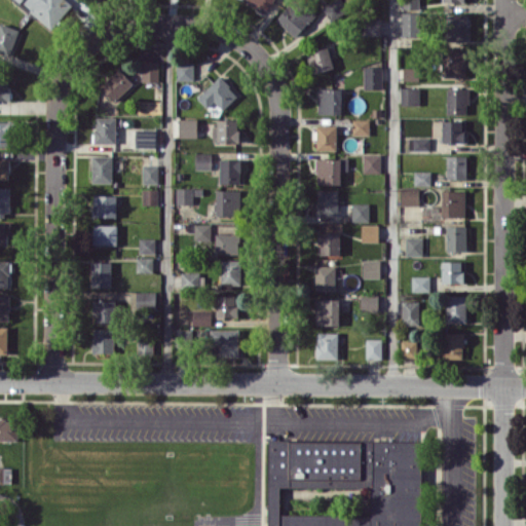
[(17,0),(21,1),(20,2),(53,29),(73,3),(68,0),(17,0)]
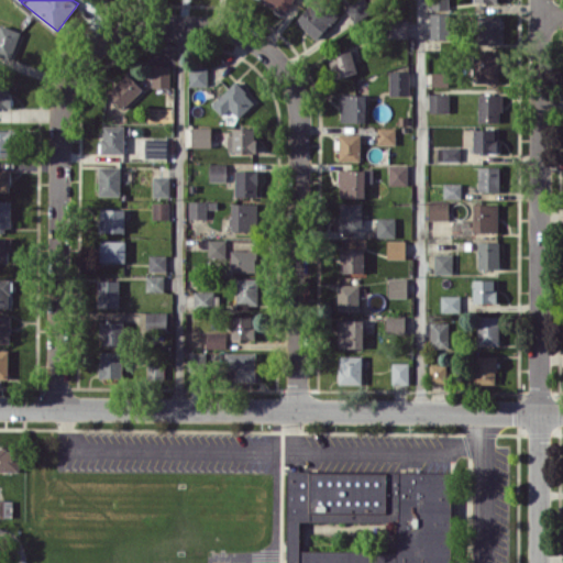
[(264,0),(288,11),(293,0),(264,0)]
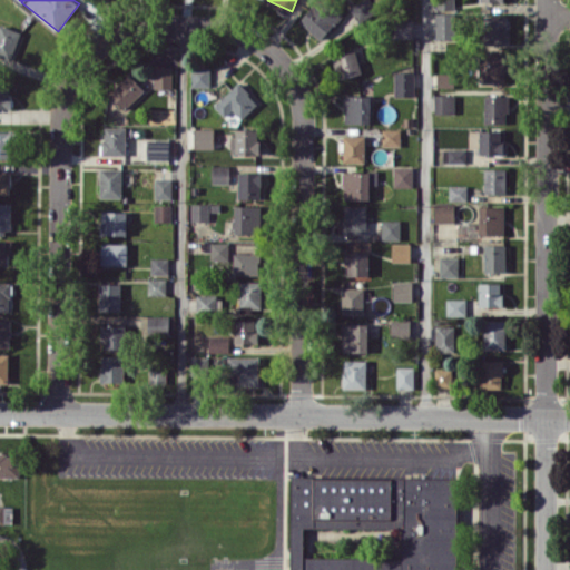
[(343,13),(328,2),(325,8),(316,1),(300,21),(321,39),(343,13)]
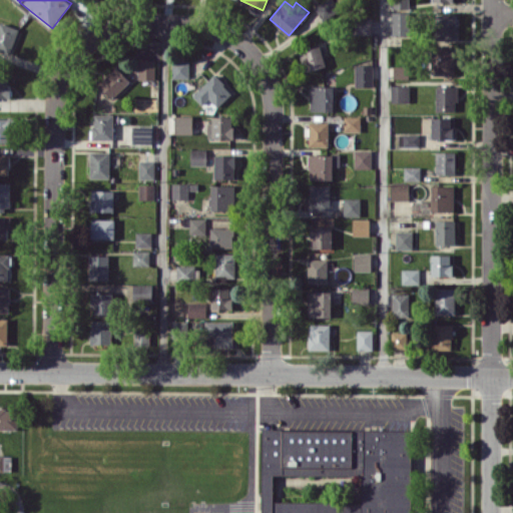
[(411,36),(412,12),(393,11),(392,35),(411,36)]
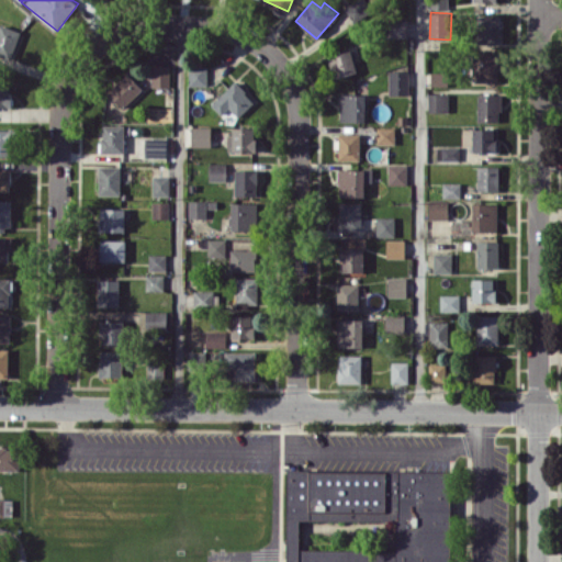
[(499,43),(499,15),(479,17),(479,44),(499,43)]
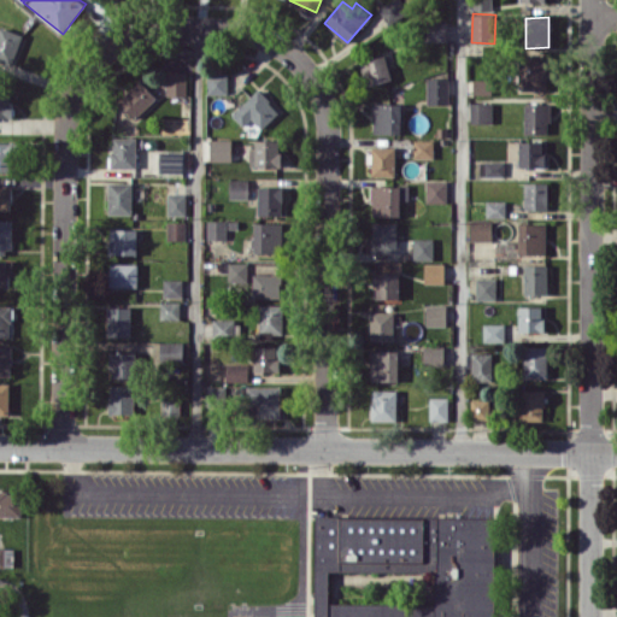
[(447,22),(428,22),(427,41),(447,41),(447,22)]
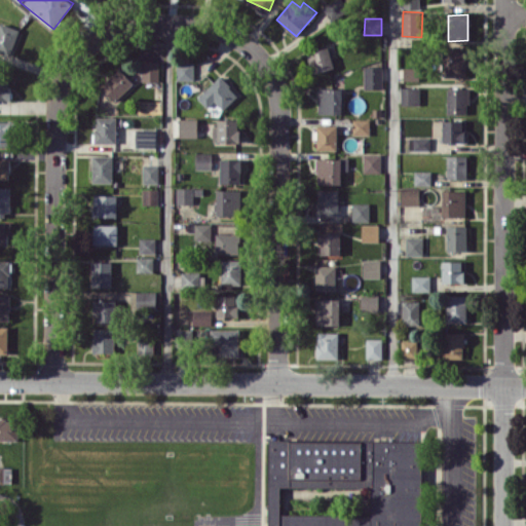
[(19,28),(0,23),(0,50),(11,54),(19,28)]
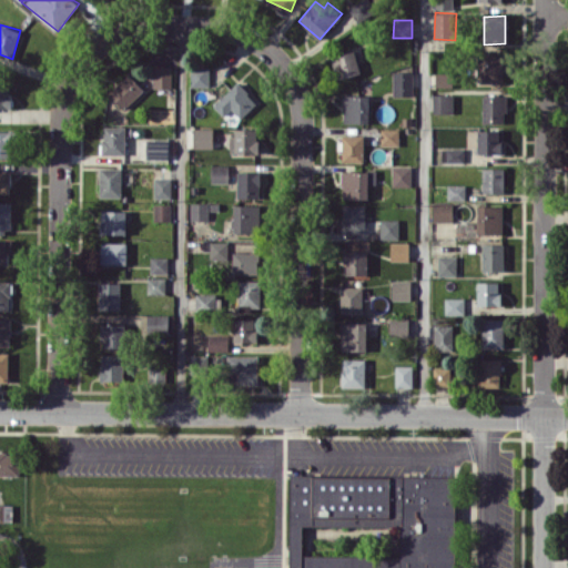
[(361,73),(355,50),(333,56),(338,79),(361,73)]
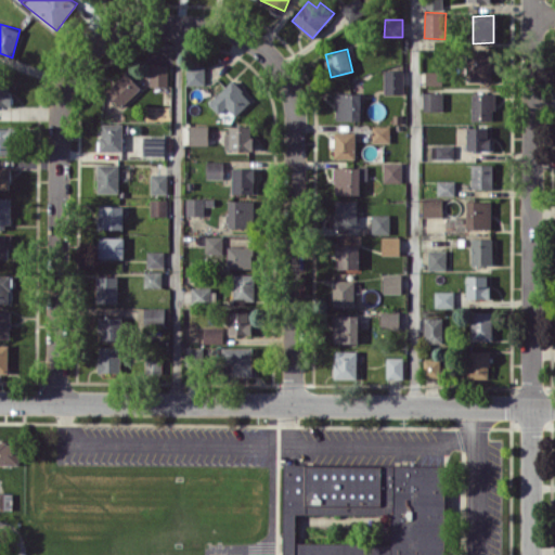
[(492,80),(491,52),(466,53),(467,80),(492,80)]
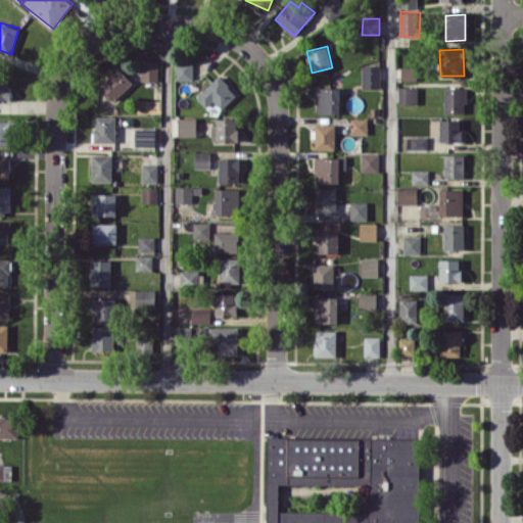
[(158,81),(158,61),(141,61),(141,81),(158,81)]
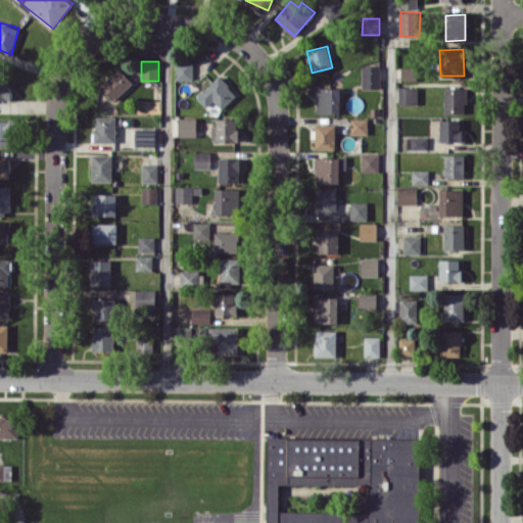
[(193,80),(193,61),(177,61),(176,80),(193,80)]
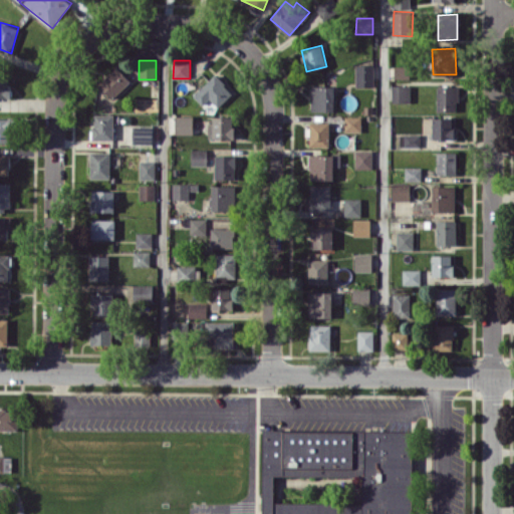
[(374,64),(355,65),(355,86),(374,86),(374,64)]
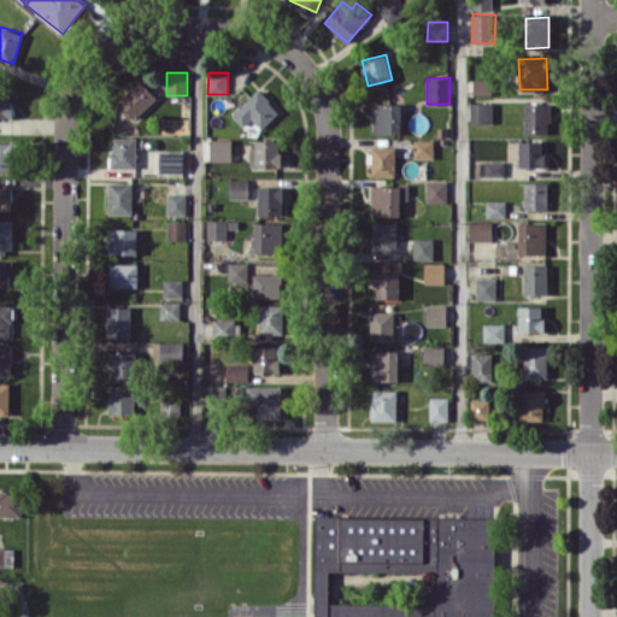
[(157,97),(140,80),(118,101),(135,118),(157,97)]
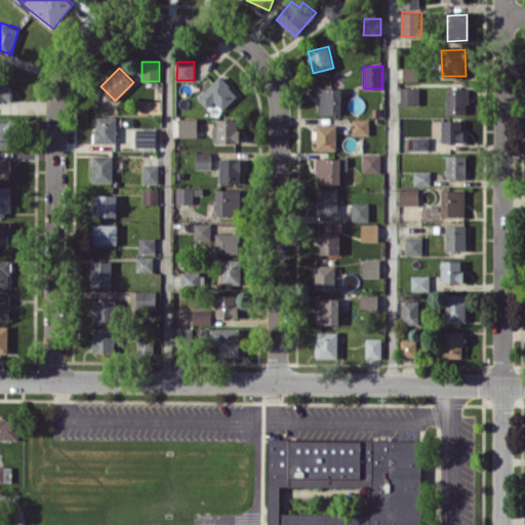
[(419,80),(419,68),(403,68),(403,80),(419,80)]
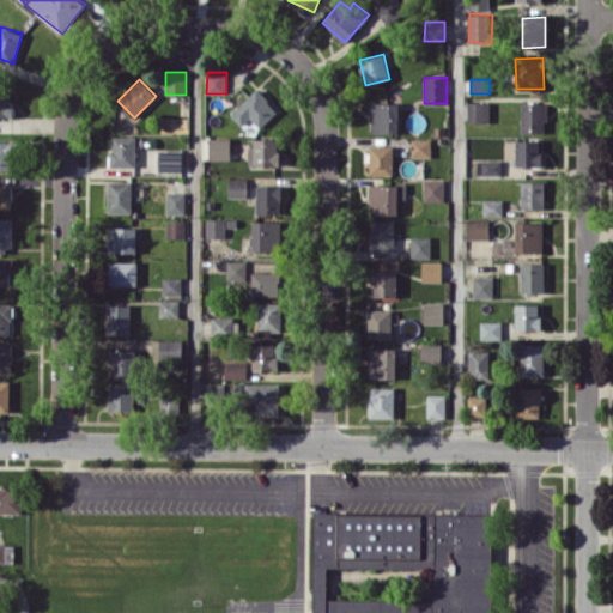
[(241,125),(250,117),(260,127),(277,110),(256,89),(230,114),(241,125)]
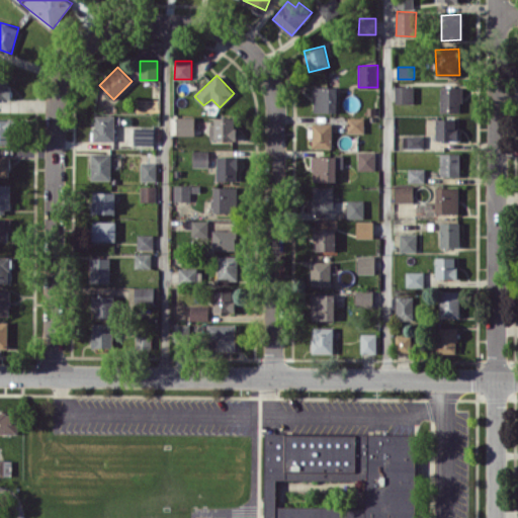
[(0,98),(9,99),(10,77),(0,76),(0,98)]
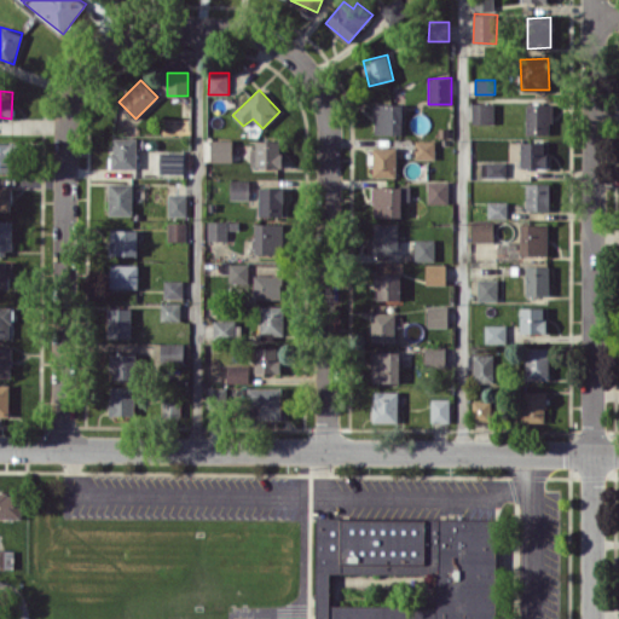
[(493,123),(493,103),(472,102),(472,123),(493,123)]
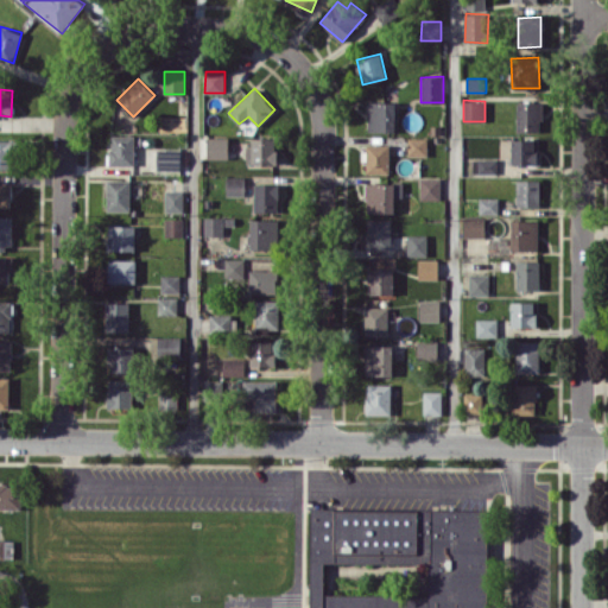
[(368,131),(394,132),(396,102),(368,101),(368,131)]
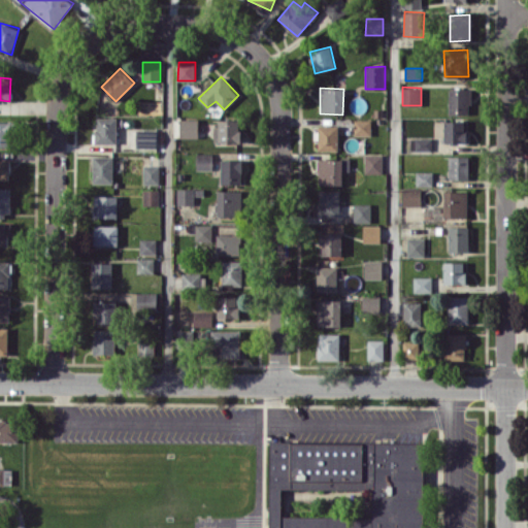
[(449,114),(470,114),(470,88),(449,89),(449,114)]
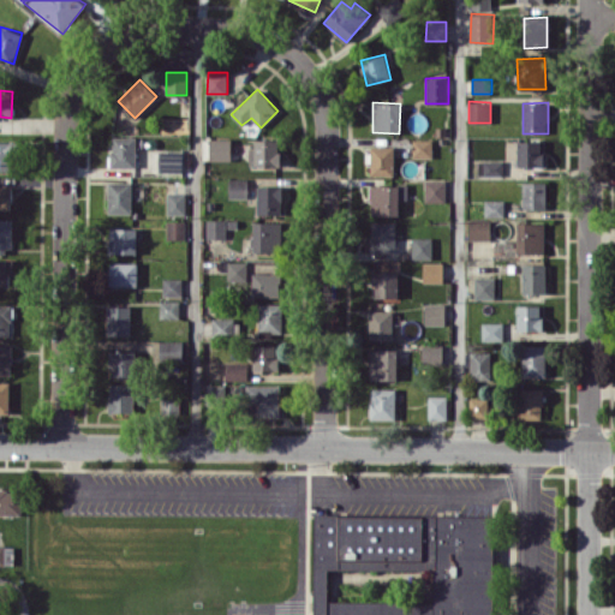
[(111,167),(135,167),(136,137),(112,136),(111,167)]
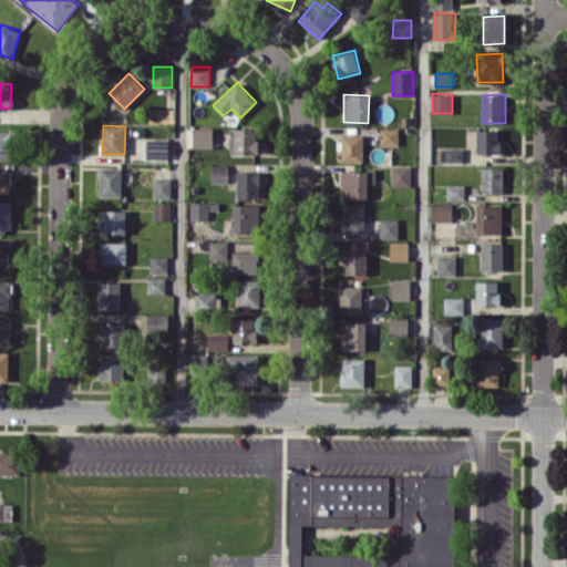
[(213,127),(193,127),(193,147),(213,147),(213,127)]
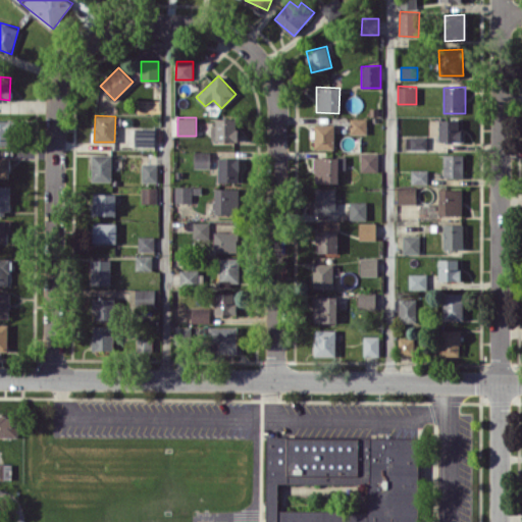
[(238,118),(213,118),(213,140),(237,140),(238,118)]
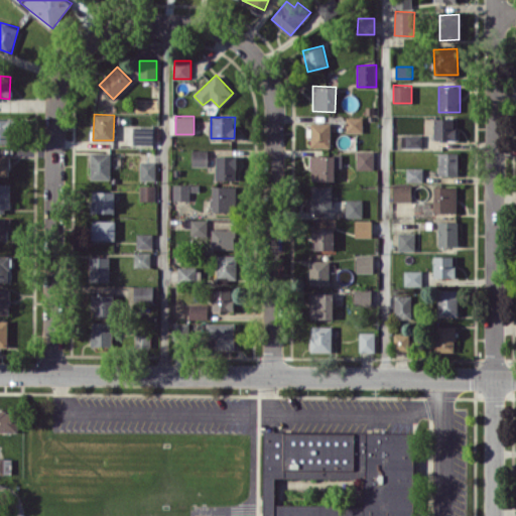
[(362,132),(363,117),(347,117),(346,132),(362,132)]
